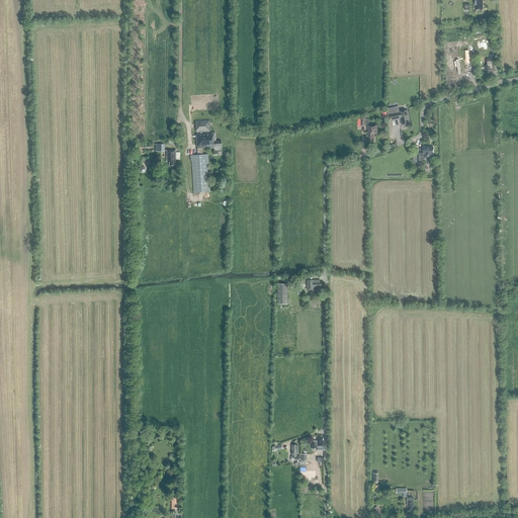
[(485,66),(485,72),(491,72),(491,69),(494,69),(493,65),(492,64),(492,58),(487,58),(487,66),(485,66)]
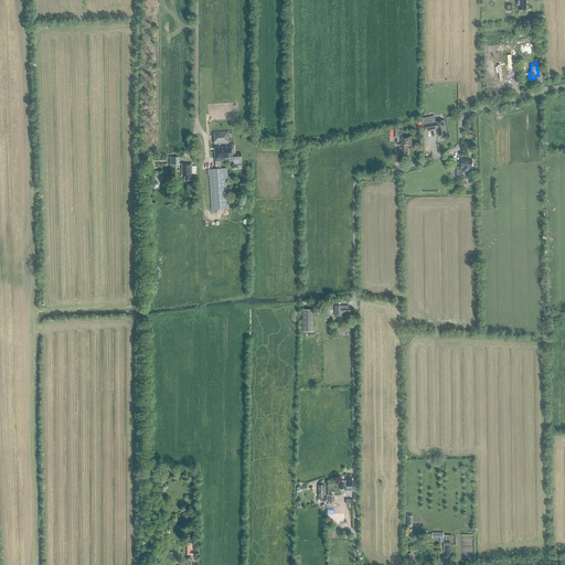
[(425,131),(426,131),(437,129),(439,136),(447,135),(445,120),(436,123),(423,125),(425,131)]
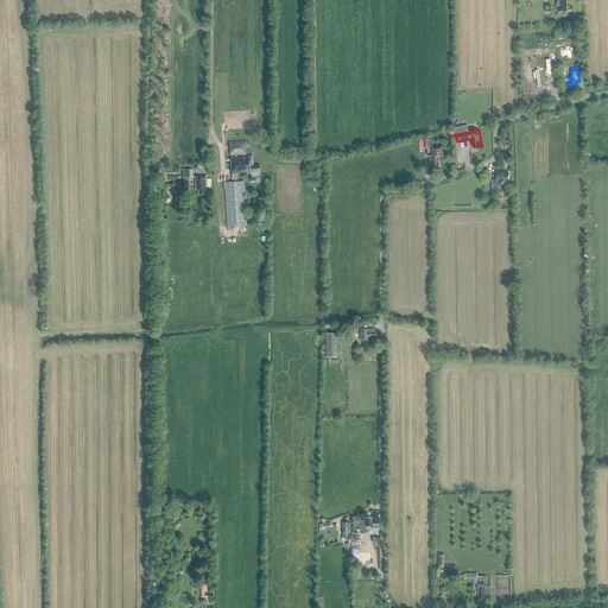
[(432,158),(432,165),(438,165),(438,158),(443,158),(443,146),(434,146),(434,140),(429,140),(429,138),(424,138),(424,147),(429,147),(429,146),(431,146),(432,158)]
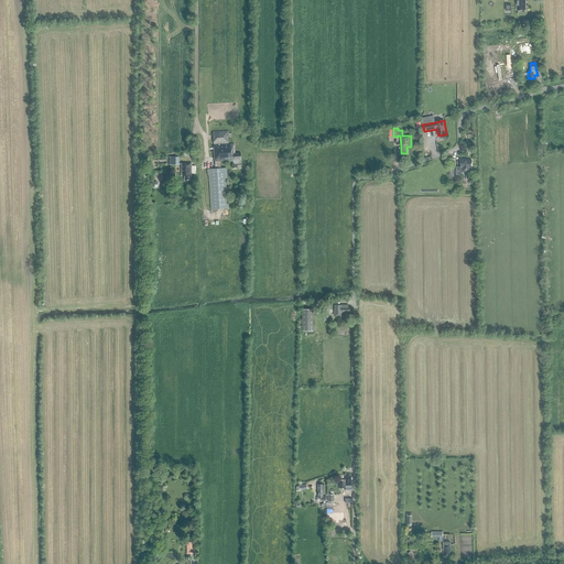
[(213,131),(214,144),(228,143),(228,131),(213,131)]
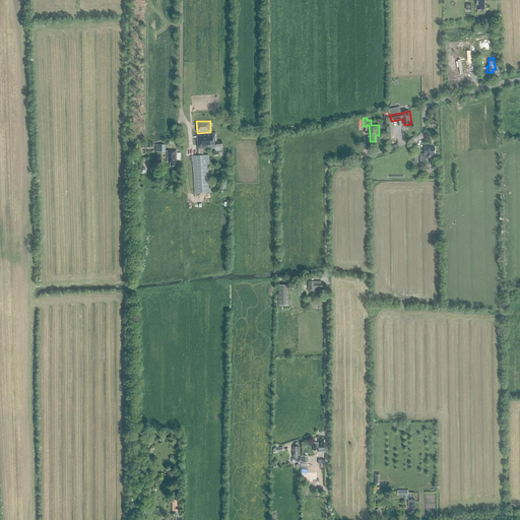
[(192,156),(194,194),(210,193),(208,155),(204,155),(203,149),(214,149),(215,150),(222,150),(221,141),(216,141),(216,133),(197,134),(198,155),(192,156)]
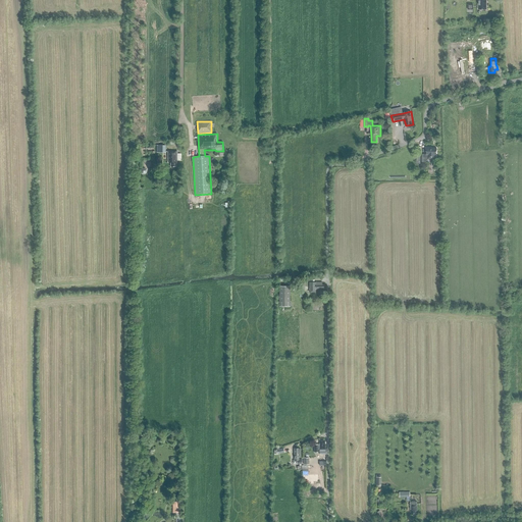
[(421,154),(420,162),(424,162),(424,158),(428,158),(436,158),(436,154),(436,148),(432,148),(432,147),(426,147),(425,155),(424,155),(424,154),(421,154)]
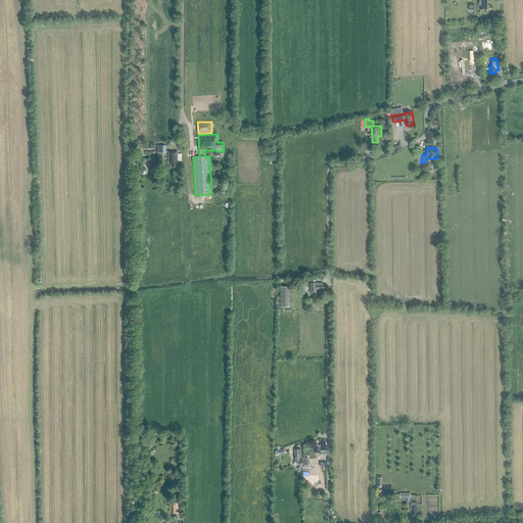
[(169,161),(171,161),(171,168),(177,168),(176,161),(178,161),(177,152),(169,152),(169,161)]
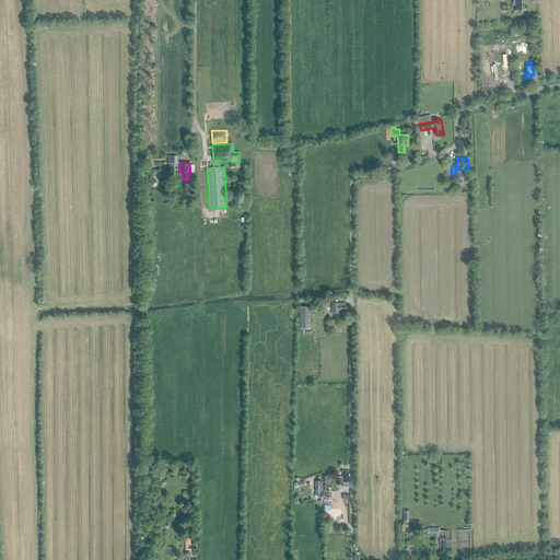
[(330,303),(330,314),(338,314),(338,311),(341,311),(341,310),(347,311),(347,305),(345,305),(345,303),(338,303),(336,303),(330,303)]
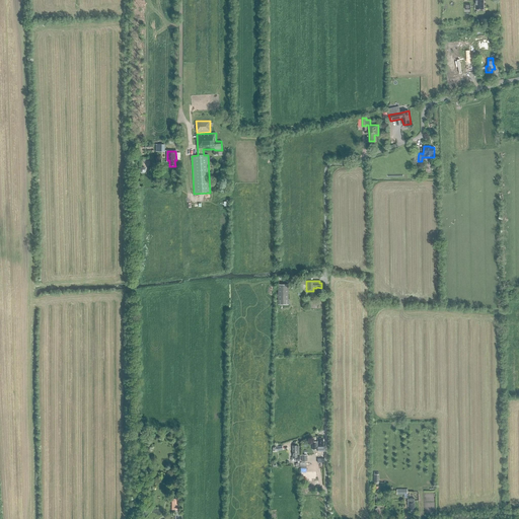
[(278,305),(288,305),(288,285),(278,285),(278,305)]
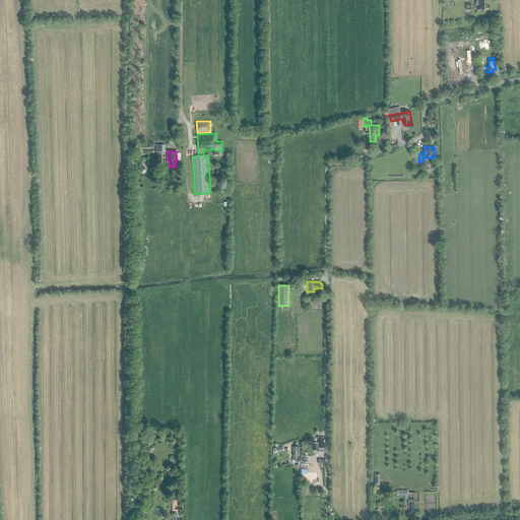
[(318,447),(318,451),(324,451),(323,439),(318,439),(318,444),(316,444),(316,442),(313,442),(313,450),(316,450),(316,447),(318,447)]
